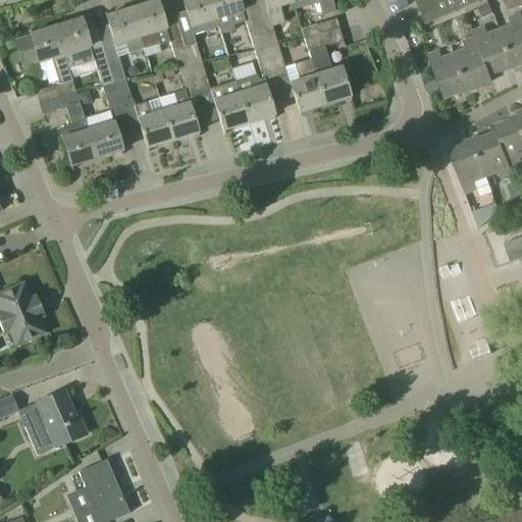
[(173,14),(180,39),(181,38),(190,66),(202,62),(193,35),(218,27),(210,0),(181,0),(186,11),(173,14)]
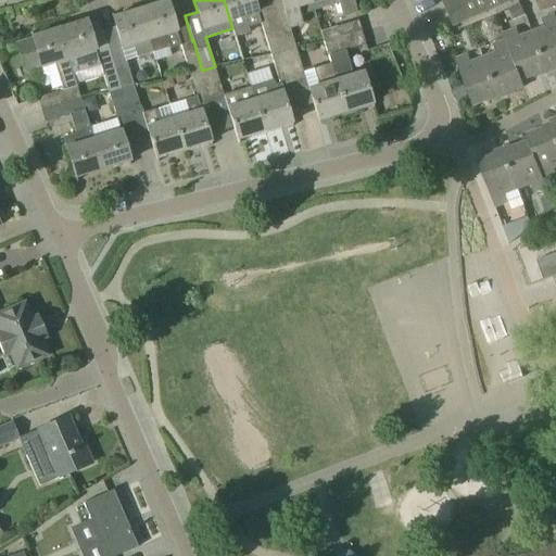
[(252,0),(224,0),(232,28),(236,37),(249,33),(244,15),(256,12),(252,0)]
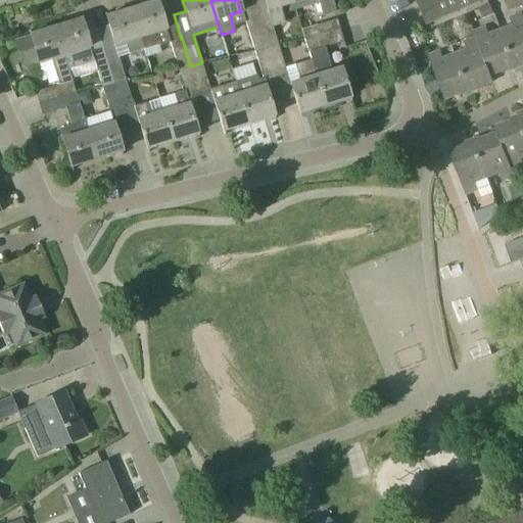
[(264,0),(268,13),(256,17),(266,48),(277,45),(271,27),(284,22),(279,6),(292,2),(291,0),(264,0)]
